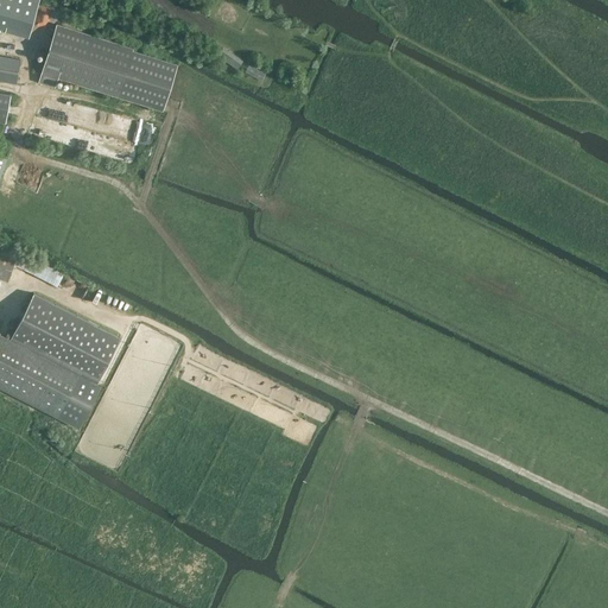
[(0,0),(0,29),(29,37),(39,0),(0,0)]
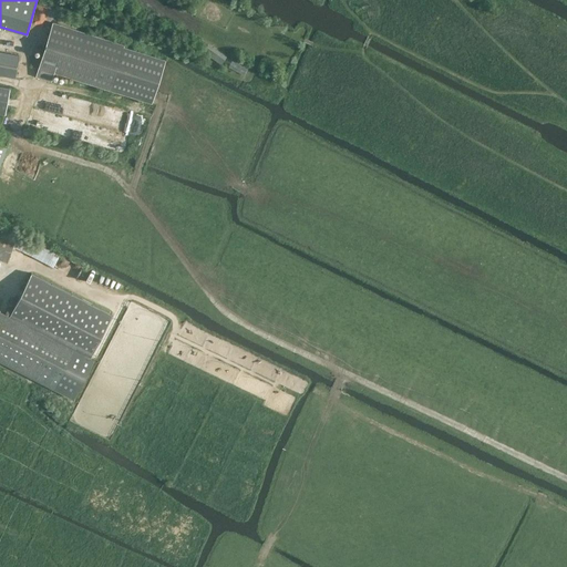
[(37,75),(51,81),(54,71),(152,102),(166,59),(53,22),(37,75)]
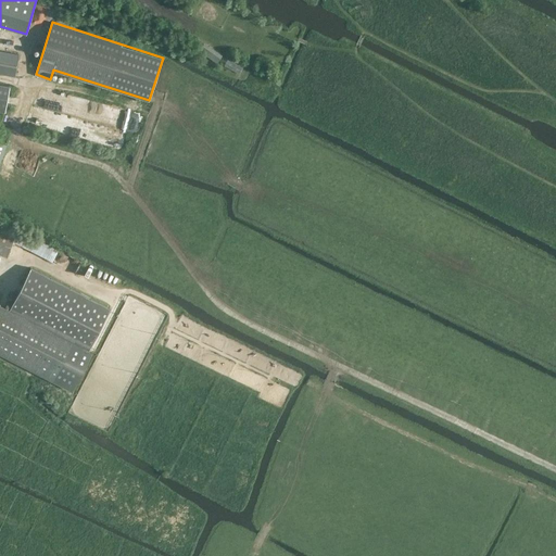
[(199,50),(216,63),(222,54),(204,42),(199,50)]
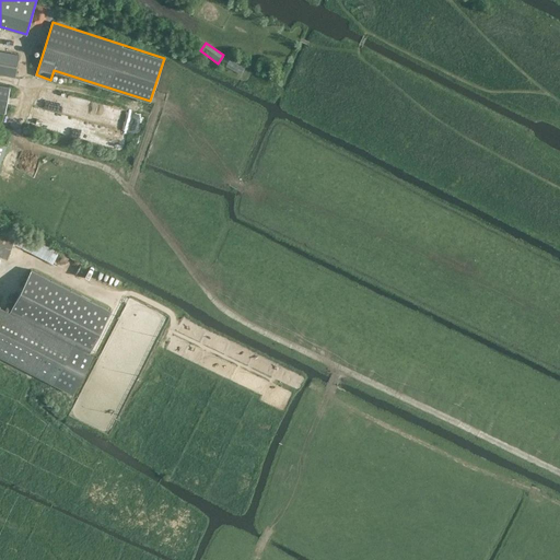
[(19,55),(0,51),(0,72),(15,76),(19,55)]
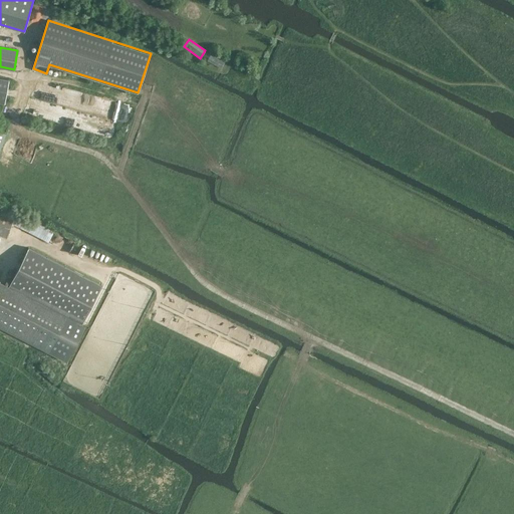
[(9,79),(0,77),(0,101),(5,103),(9,79)]
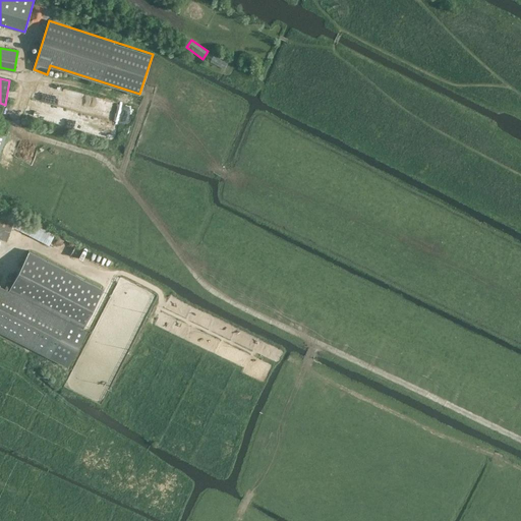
[(0,238),(6,240),(11,228),(47,246),(53,235),(15,216),(0,211),(0,238)]
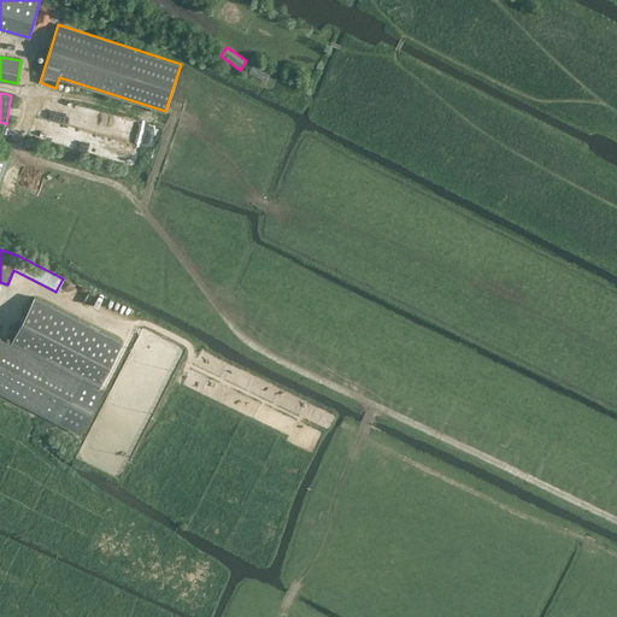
[(83,300),(89,289),(80,283),(74,294),(83,300)]
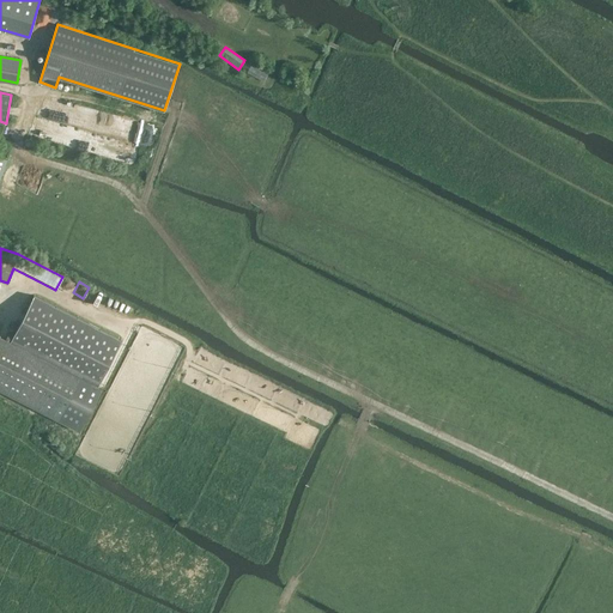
[(10,341),(0,337),(0,390),(79,431),(101,388),(97,387),(120,340),(34,296),(10,341)]
